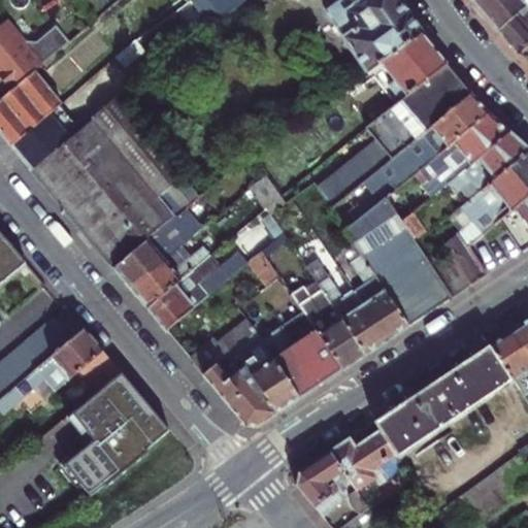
[(209,0),(224,20),(250,0),(209,0)]
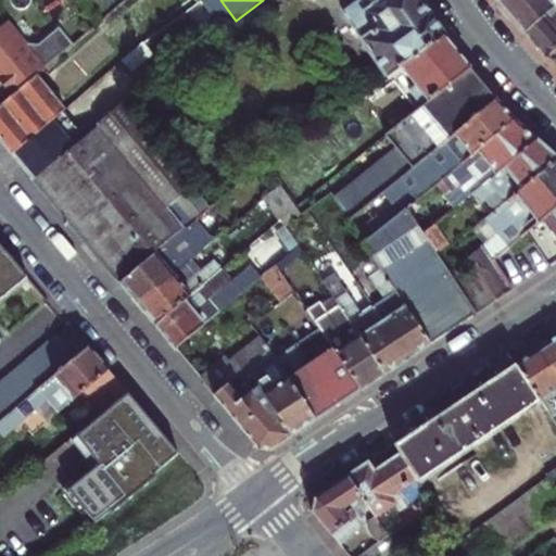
[(444,35),(419,0),(357,0),(343,10),(390,76),(391,75),(444,35)]
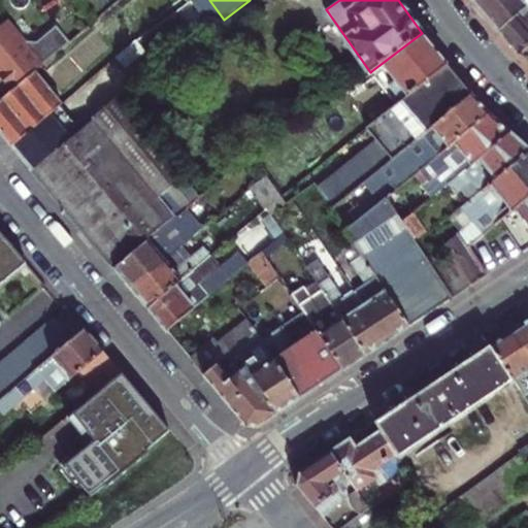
[(527,47),(527,0),(477,0),(475,2),(493,25),(520,56),(527,47)]
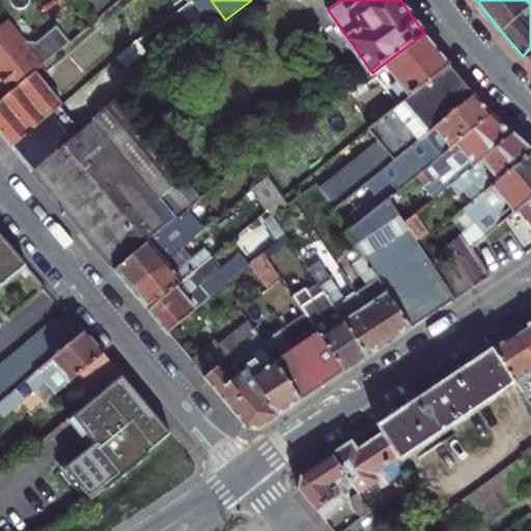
[(38,74),(76,44),(63,28),(43,44),(32,43),(31,44),(14,22),(0,31),(0,74),(3,78),(0,80),(0,82),(11,95),(38,74)]
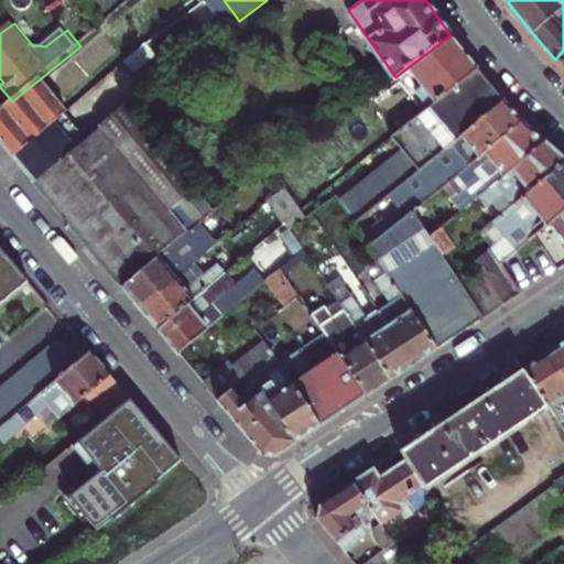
[(397,76),(423,112),(476,69),(451,35),(397,76)]
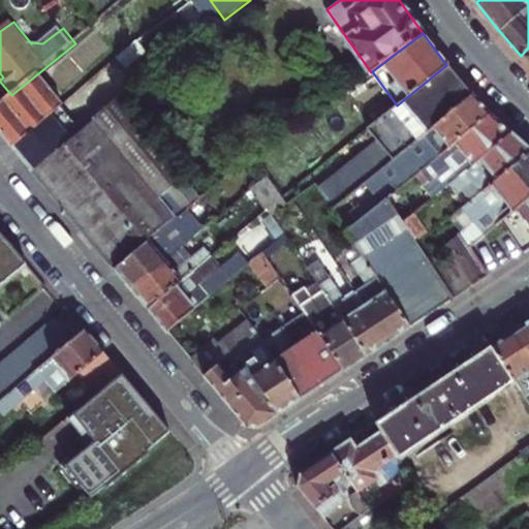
[(383,149),(393,160),(470,96),(446,65),(397,105),(369,129),(383,149)]
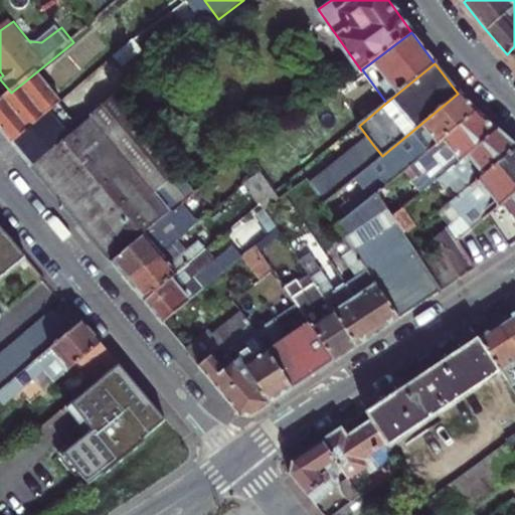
[(0,125),(14,142),(14,143),(44,118),(63,103),(37,71),(11,93),(0,102),(0,125)]
